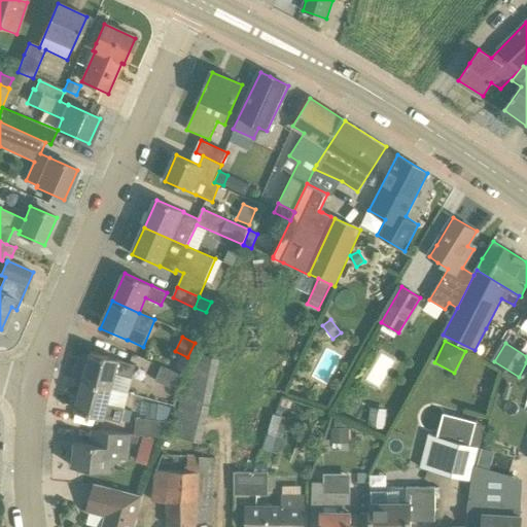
[(196,352),(174,435),(200,442),(222,358),(196,352)]
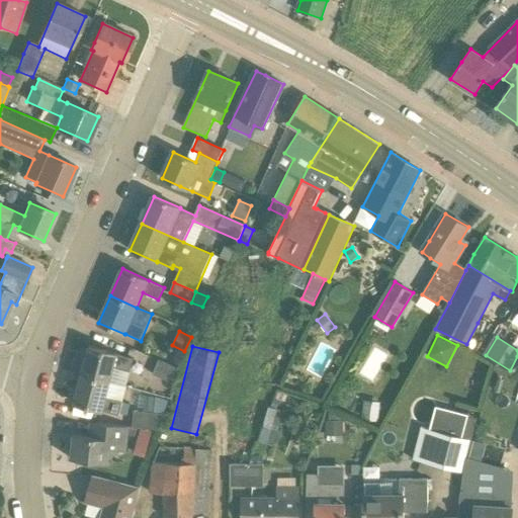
[(82,375),(110,382),(114,367),(131,371),(134,359),(117,355),(117,354),(89,347),(82,375)]
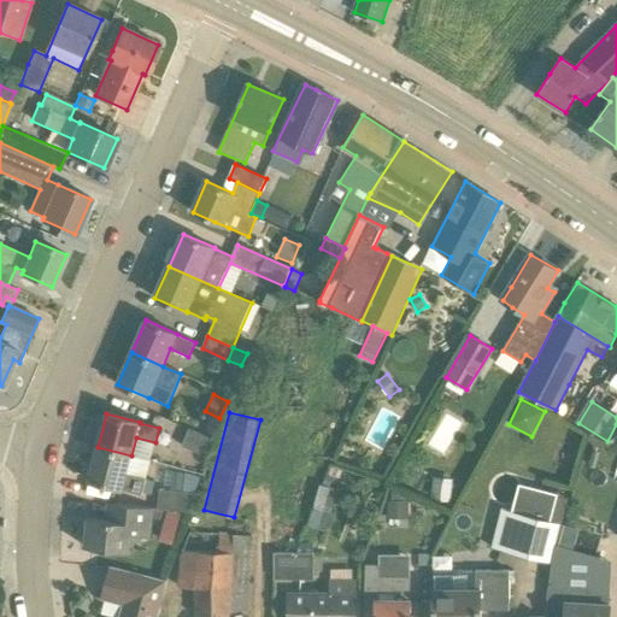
[(191,429),(183,446),(211,458),(218,441),(191,429)]
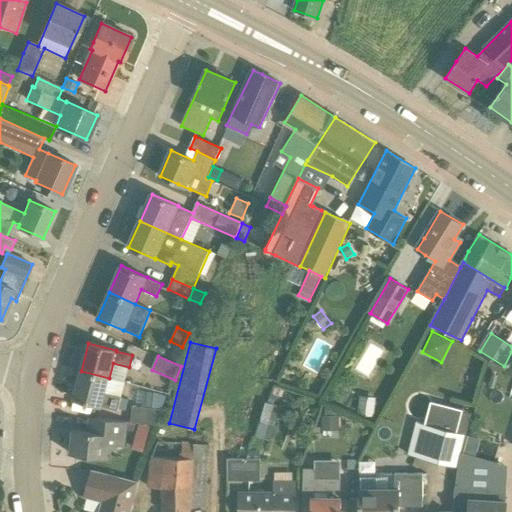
[(109,378),(81,371),(74,399),(101,406),(102,406),(118,410),(121,397),(105,393),(109,378)]
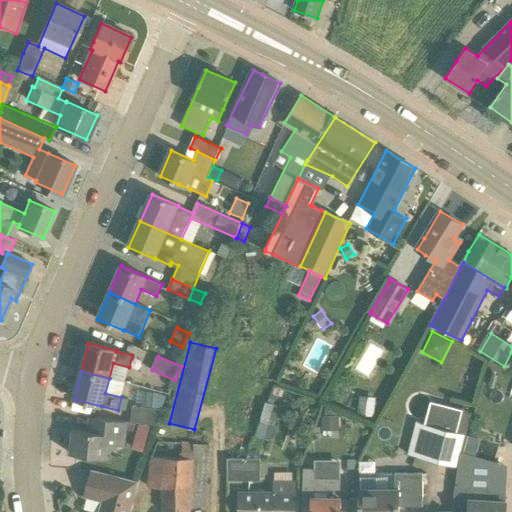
[(154,392),(152,409),(162,410),(167,396),(154,392)]
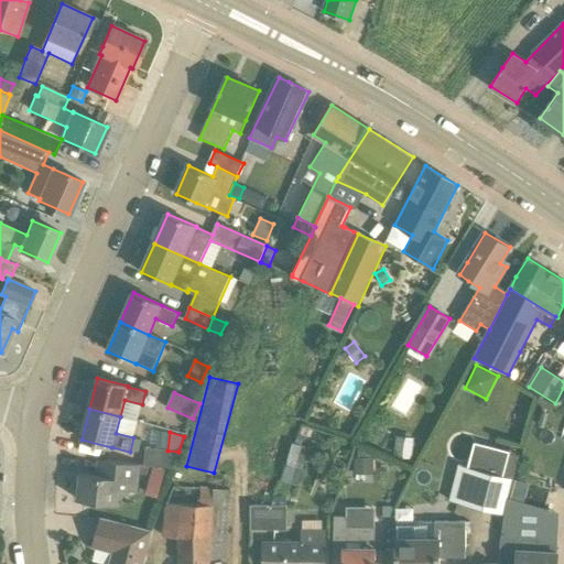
[(412,459),(414,437),(397,435),(394,457),(412,459)]
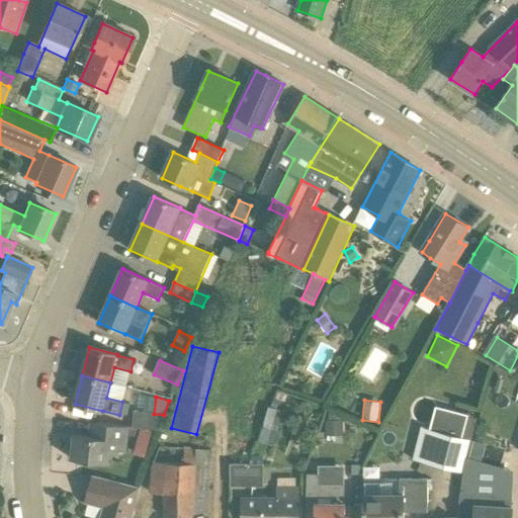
[(258,442),(273,446),(282,410),(269,407),(258,442)]
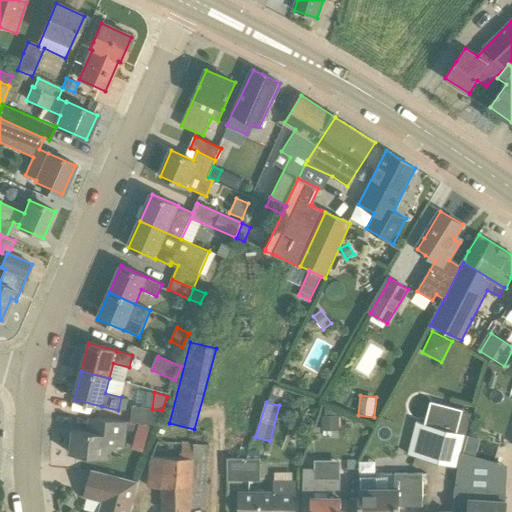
[(434,427),(457,433),(463,410),(439,404),(434,427)]
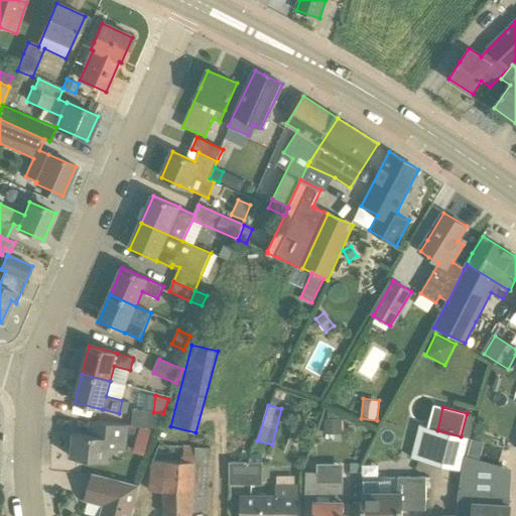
[(153,412),(134,409),(132,425),(138,426),(159,429),(166,413),(163,413),(153,412)]
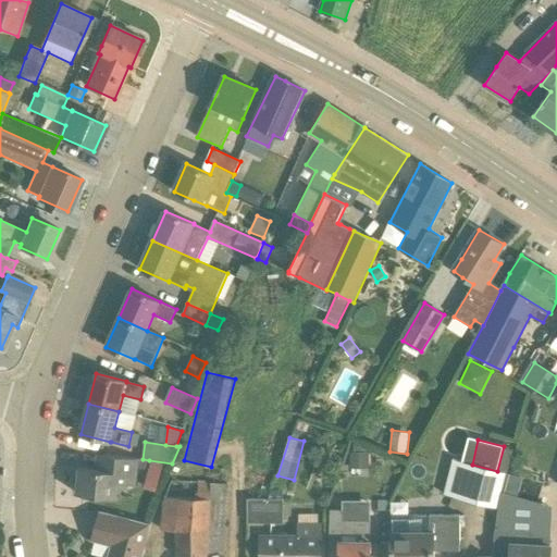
[(369,452),(354,452),(354,468),(369,468),(369,452)]
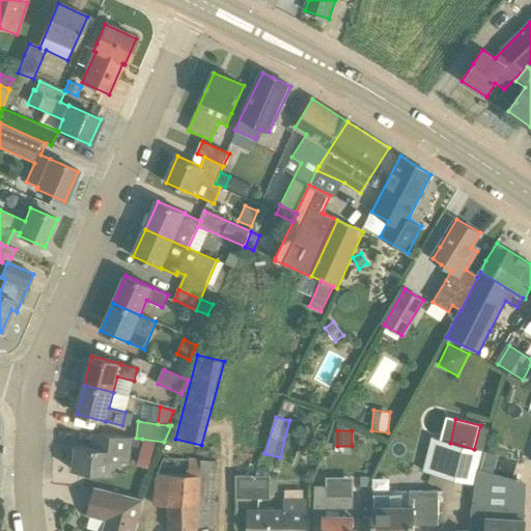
[(99,449),(77,446),(74,471),(112,475),(114,462),(129,464),(131,447),(141,448),(142,439),(136,438),(136,439),(132,439),(132,438),(101,434),(99,449)]
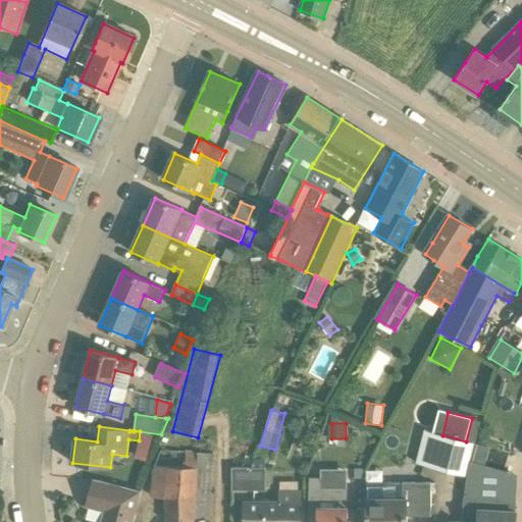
[(139,458),(147,459),(152,433),(143,431),(139,458)]
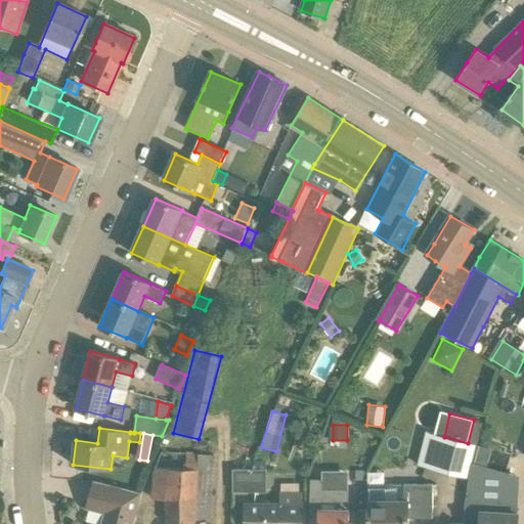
[(467,478),(471,461),(475,445),(468,443),(444,437),(428,433),(419,466),(467,478)]
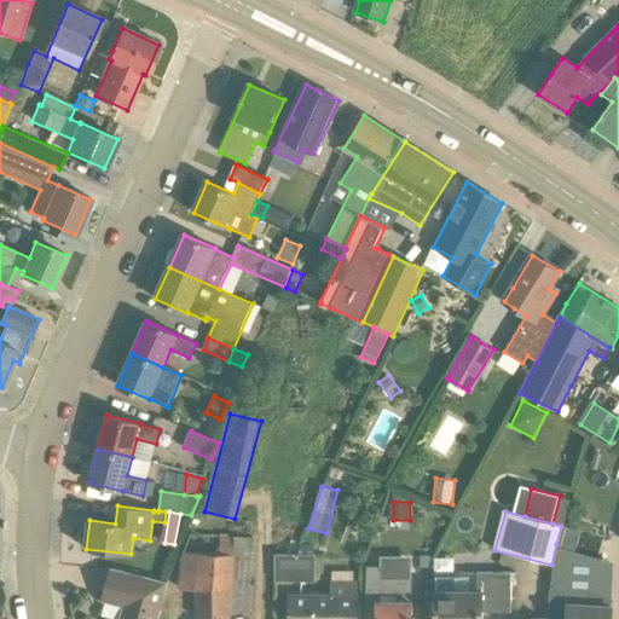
[(570,550),(576,531),(563,526),(557,547),(570,550)]
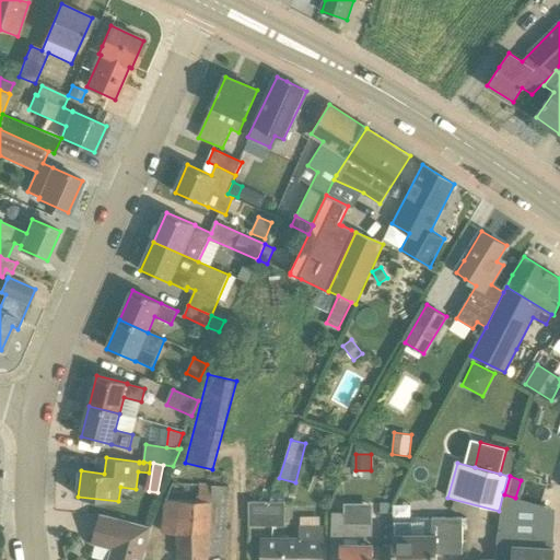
[(221,559),(221,557),(226,557),(230,487),(173,485),(166,499),(165,533),(179,534),(178,559),(188,559),(187,559),(221,559)]
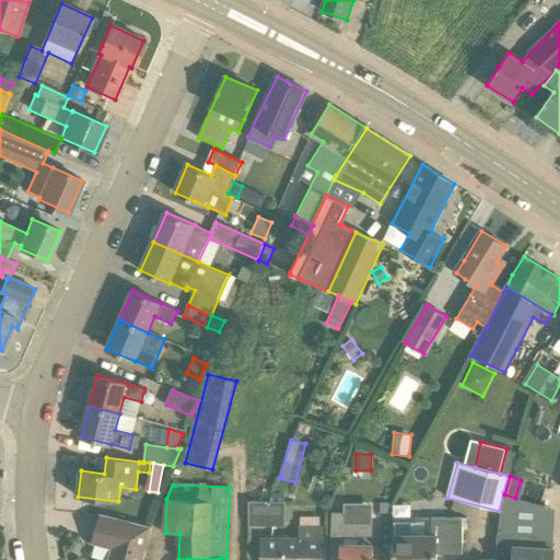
[(284,525),(284,502),(251,502),(249,525),(284,525)]
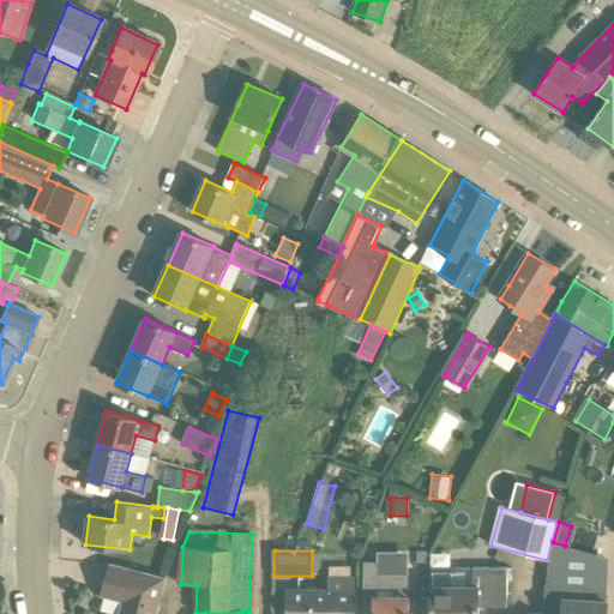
[(365,563),(363,605),(375,605),(374,613),(408,613),(409,597),(408,597),(408,573),(379,573),(380,563),(365,563)]
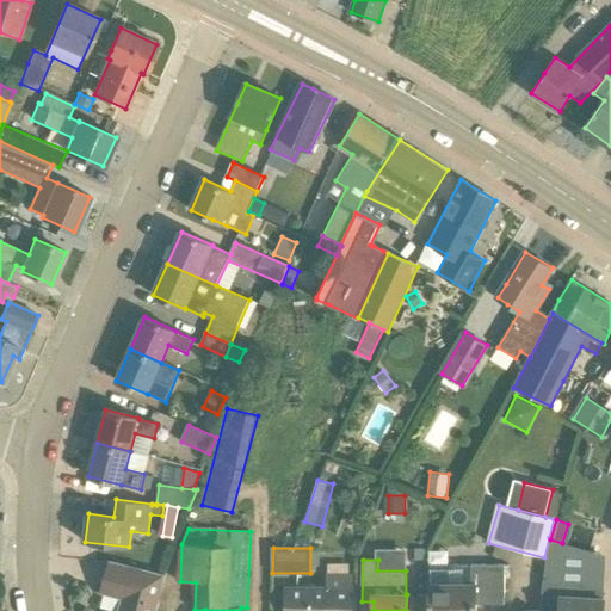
[(154,610),(164,576),(111,562),(103,592),(124,597),(121,610),(154,610)]
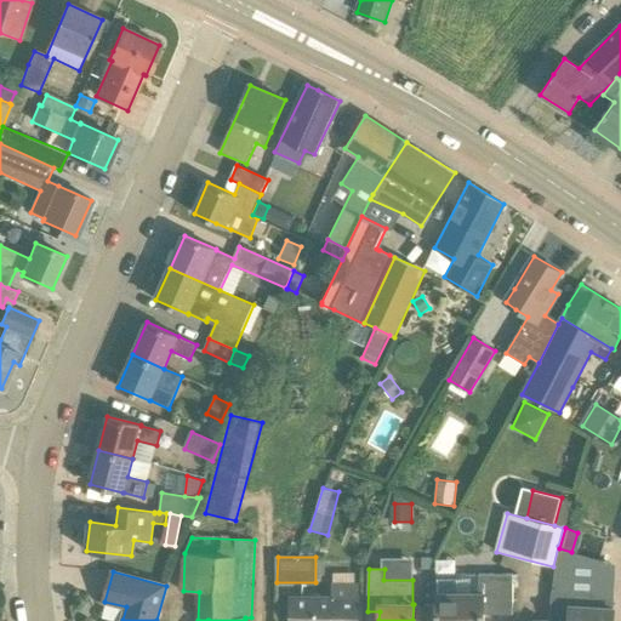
[(437,579),(437,593),(437,620),(484,620),(485,607),(514,607),(514,575),(468,575),(459,579),(437,579)]
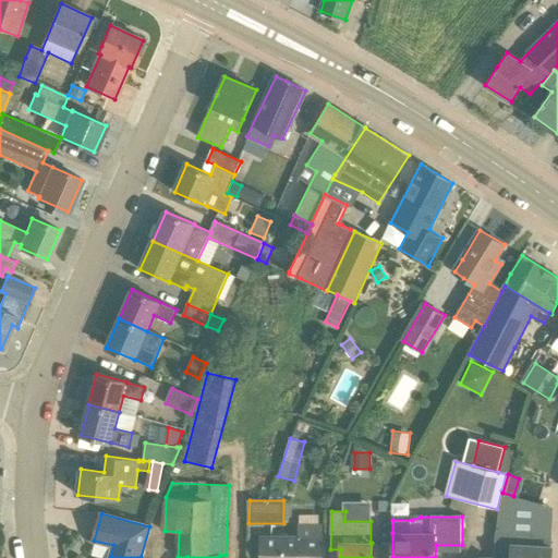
[(319,524),(300,524),(300,538),(263,538),(263,557),(322,557),(322,538),(319,538),(319,524)]
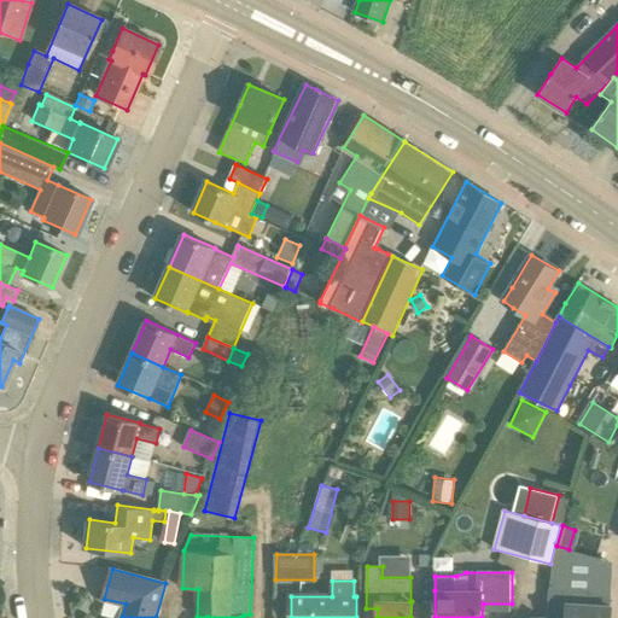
[(611,594),(552,590),(548,617),(611,617),(612,606),(611,606),(611,594)]
